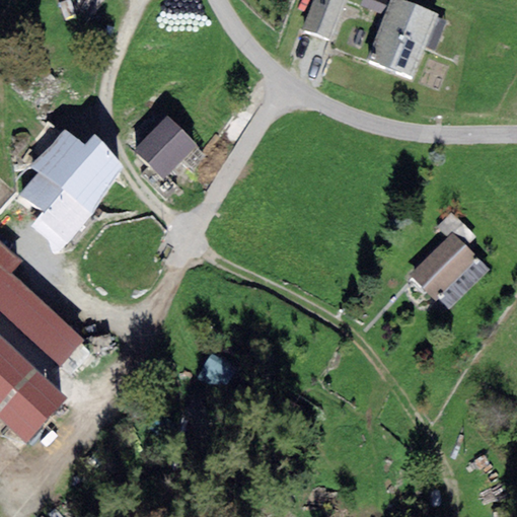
[(311,0),(301,28),(329,39),(343,0),(311,0)]
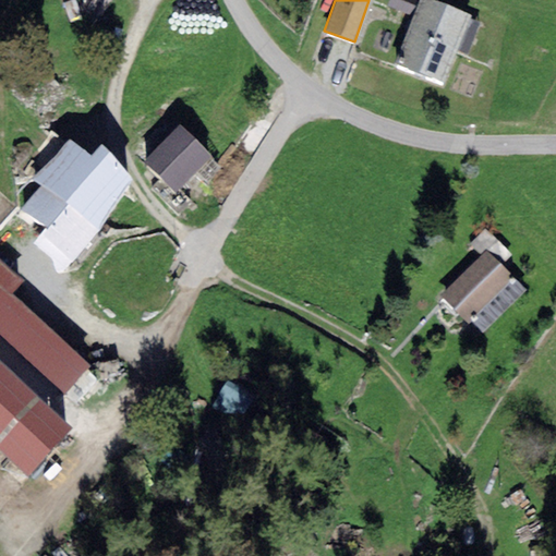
[(388,0),(387,4),(414,13),(418,0),(388,0)]
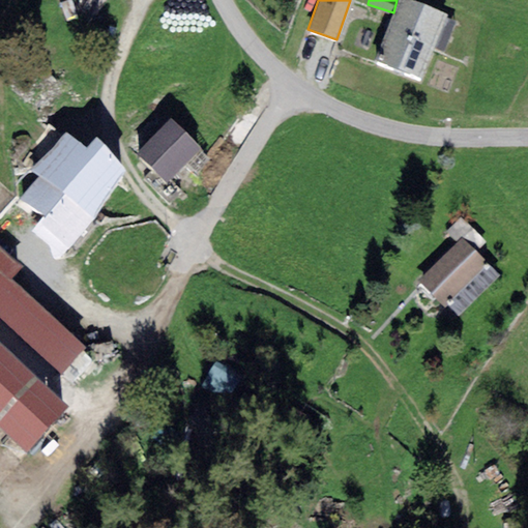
[(446,13),(409,0),(397,0),(393,12),(375,61),(421,79),(434,47),(445,18),(446,13)]
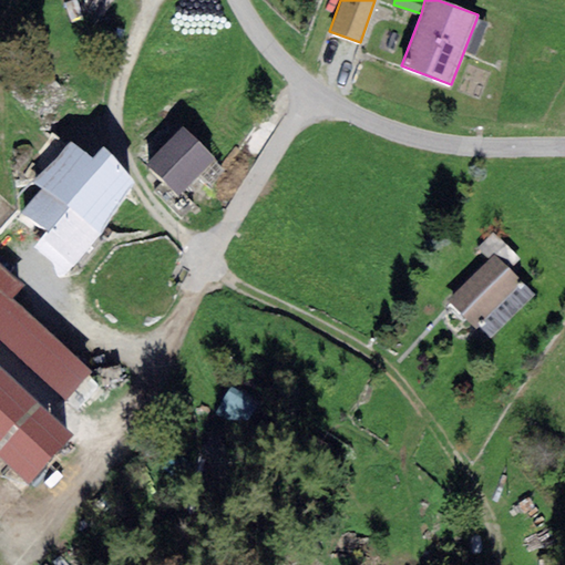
[(464,50),(474,54),(488,22),(476,19),(464,50)]
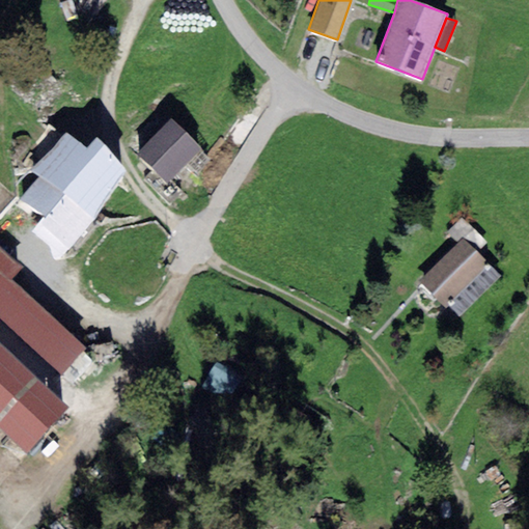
[(173,119),(137,151),(164,182),(200,149),(173,119)]
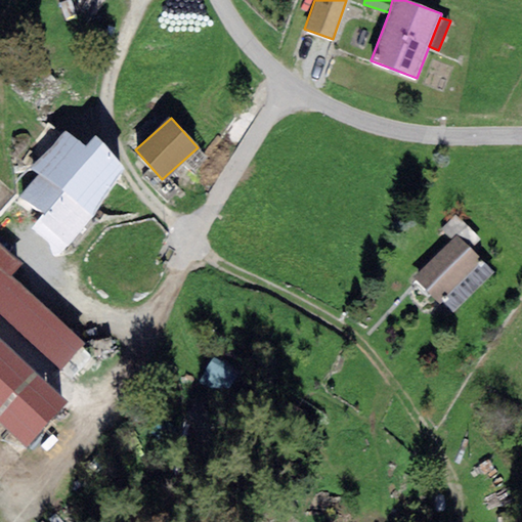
[(38,221),(70,246),(125,168),(96,136),(86,146),(66,131),(30,167),(38,174),(20,194),(44,214),(38,221)]
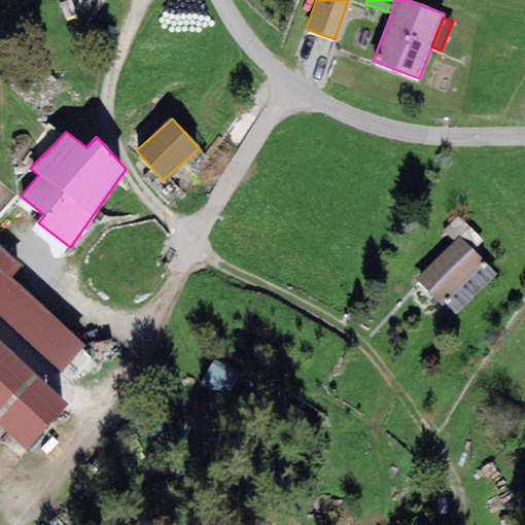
[(459,236),(473,249),(483,239),(459,214),(443,229),(454,241),(459,236)]
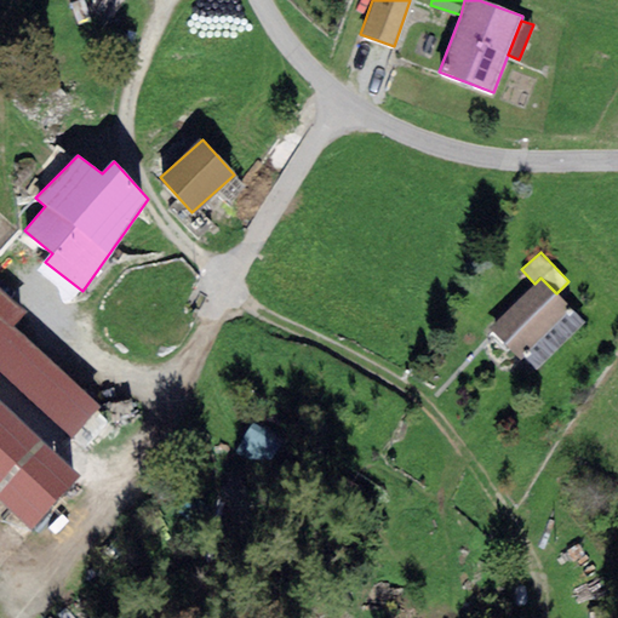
[(491,327),(521,358),(524,355),(571,308),(556,293),(541,278),(534,284),(491,327)]
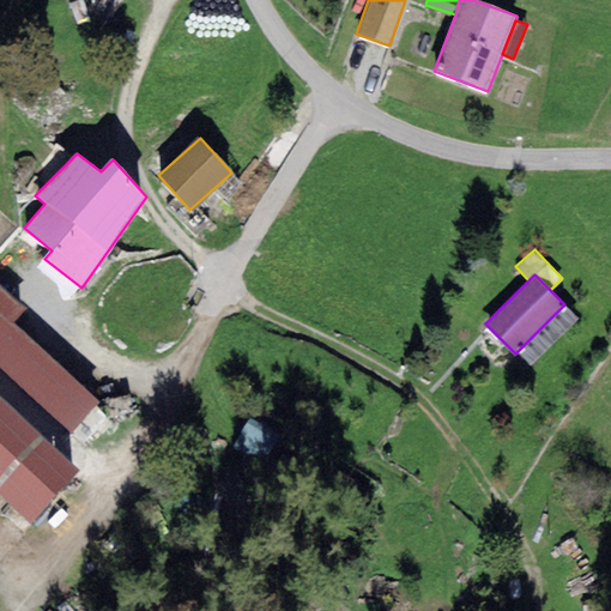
[(0,366),(72,431),(101,400),(12,321),(25,308),(0,286),(0,366)]
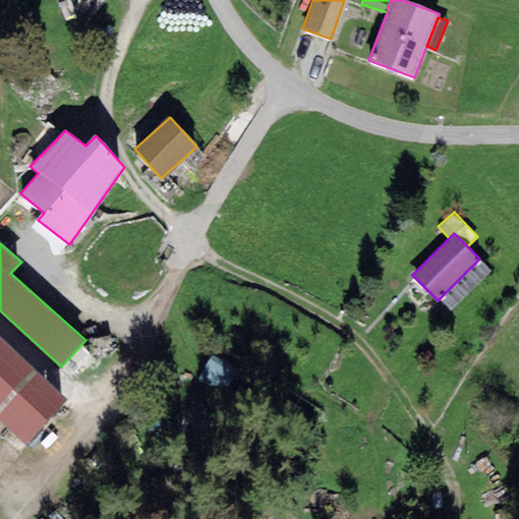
[(450,308),(492,270),(479,258),(440,298),(450,308)]
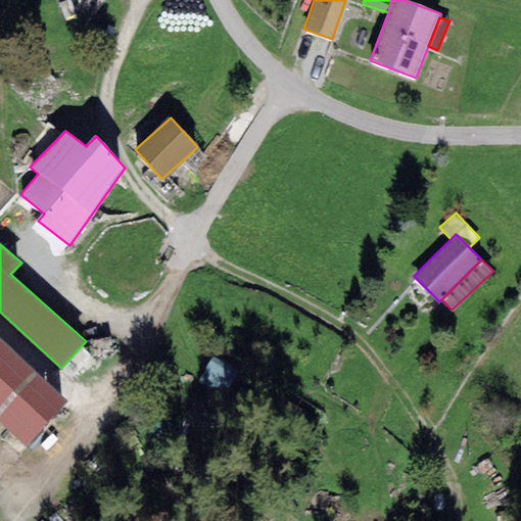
[(0,422),(27,446),(67,400),(0,338),(0,422)]
